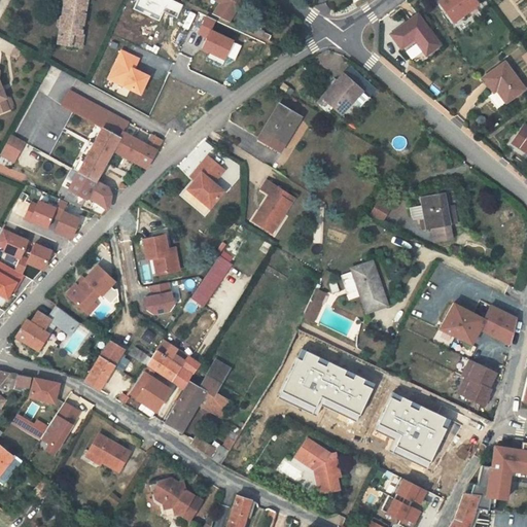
[(66,0),(63,18),(60,20),(59,27),(61,30),(59,44),(72,46),(74,35),(82,36),(88,0),(66,0)]
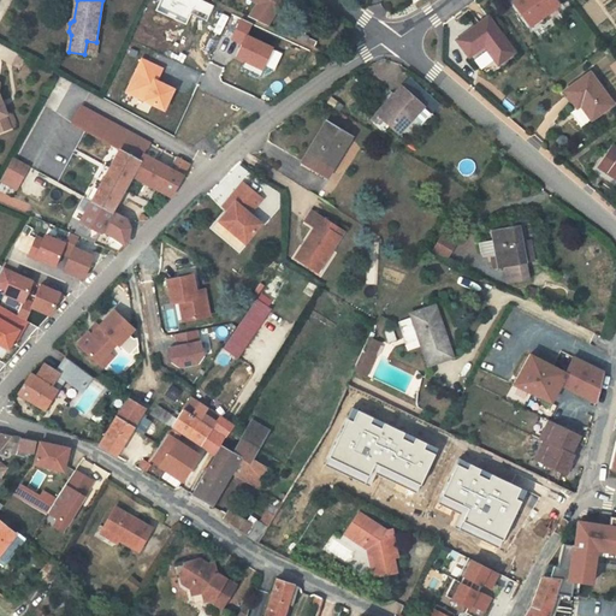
[(187,24),(191,13),(206,21),(213,5),(202,0),(161,0),(157,11),(187,24)]
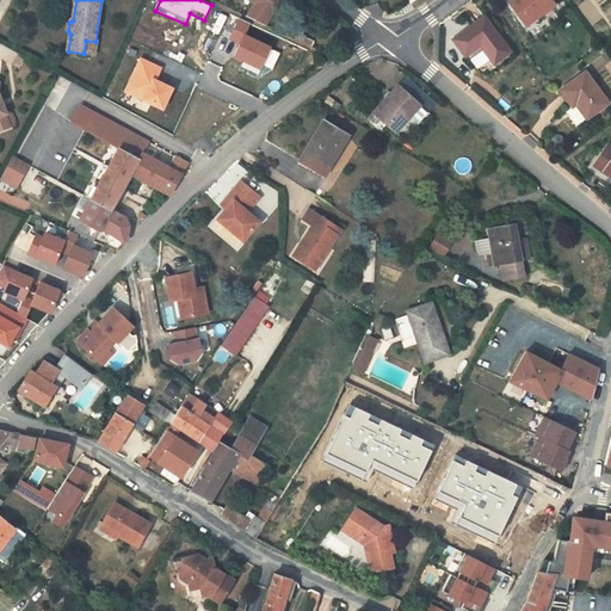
[(273,0),(266,11),(255,4),(247,17),(264,25),(279,2),(276,0),(273,0)]
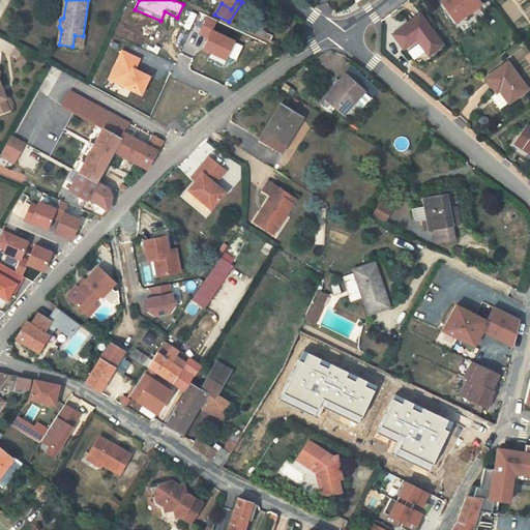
[(216,0),(222,3),(231,9),(237,0),(216,0)]
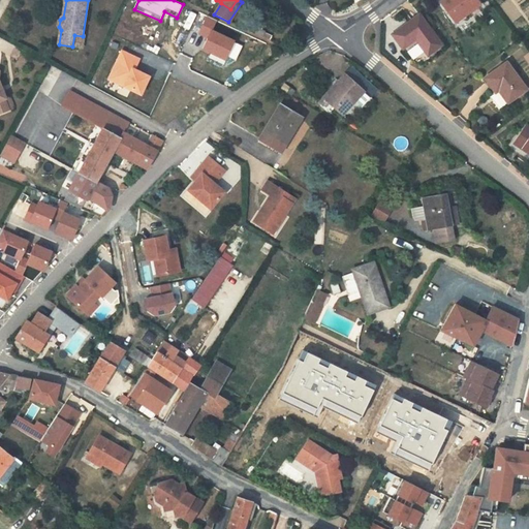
[(455,22),(479,4),(476,0),(447,0),(442,4),(455,22)]
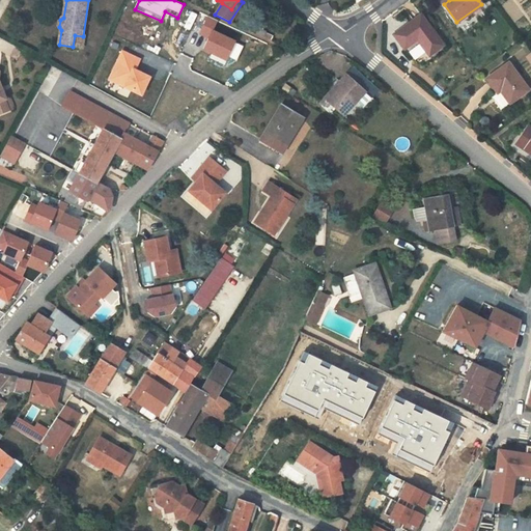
[(423,40),(420,43),(429,55),(443,45),(421,15),(394,34),(404,49),(418,39),(421,36),(423,40)]
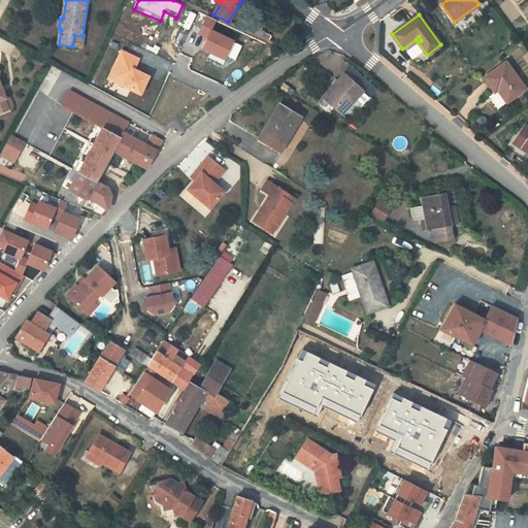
[(233,41),(210,31),(216,21),(206,17),(198,33),(207,37),(202,48),(225,60),(233,41)]
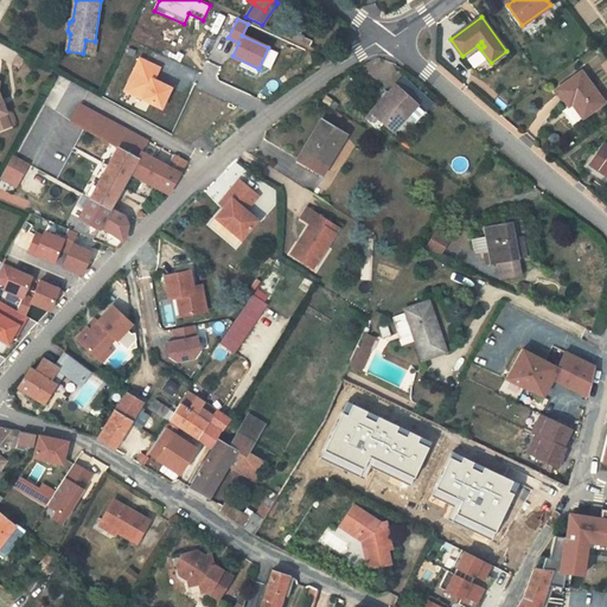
[(304,36),(295,32),(293,37),(310,45),(311,40),(304,37),(304,36)]
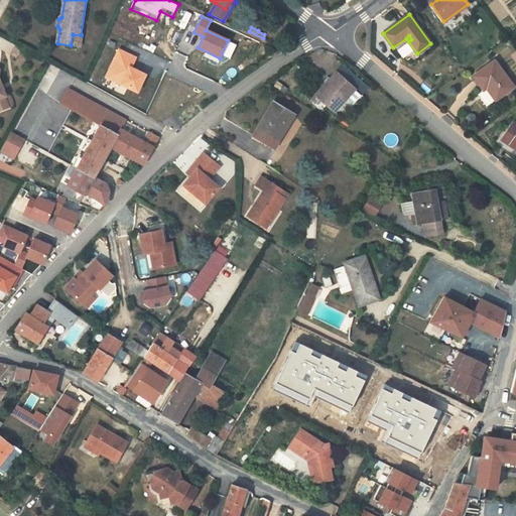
[(71,45),(81,47),(83,36),(81,35),(73,34),(71,45)]
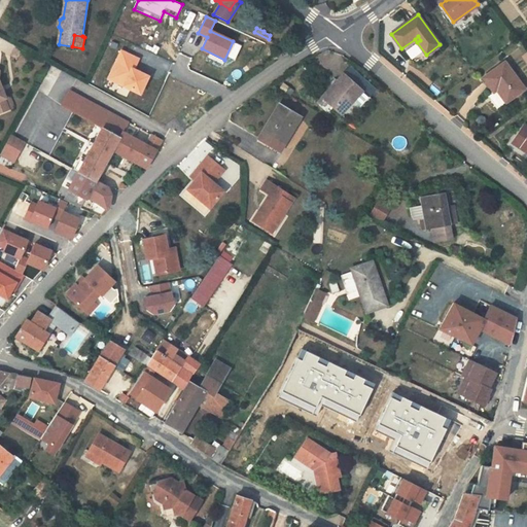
[(111,72),(117,75),(114,81),(140,94),(148,76),(134,69),(138,59),(121,51),(111,72)]
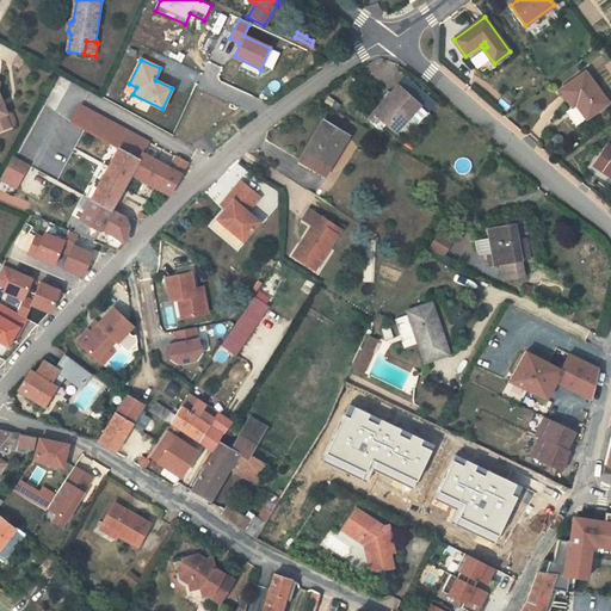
[(586,118),(608,103),(585,72),(560,90),(573,106),(576,104),(586,118)]
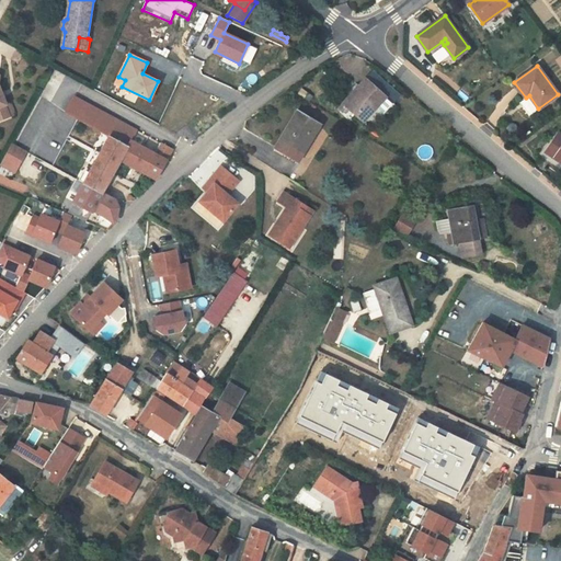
[(367,79),(386,96),(393,89),(374,71),(367,79)]
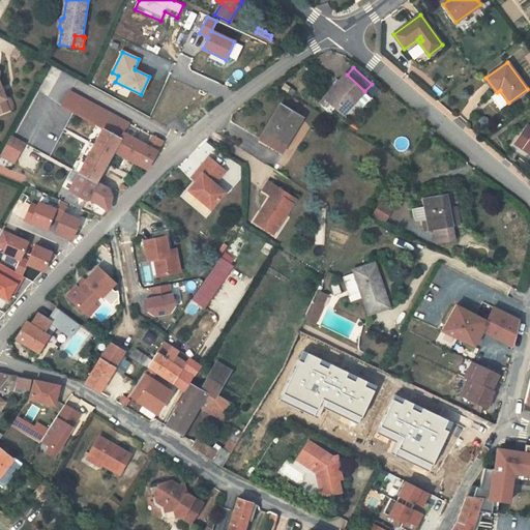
[(118,76),(112,72),(109,79),(115,82),(118,76)]
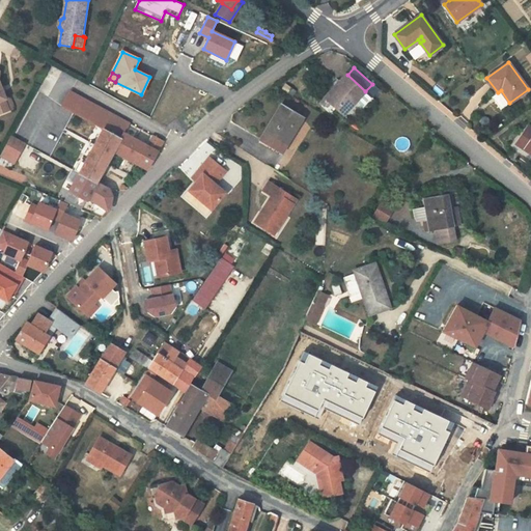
[(334,106),(343,115),(344,115),(366,91),(365,91),(347,75),(346,75),(325,98),(334,106)]
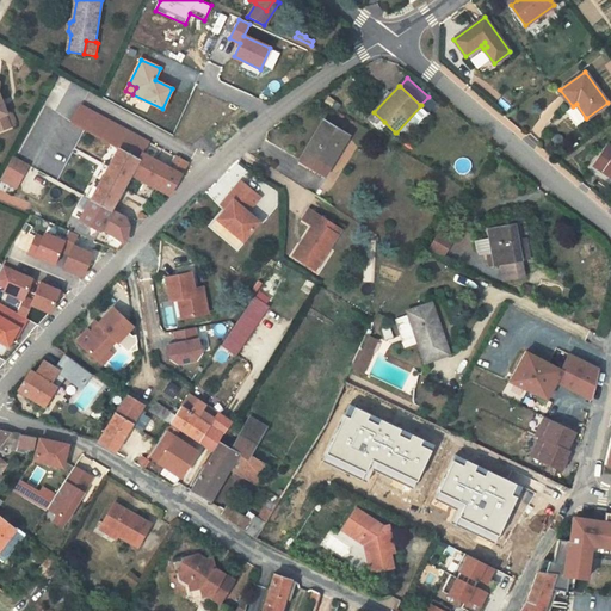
[(332,106),(335,102),(328,97),(325,102),(332,106)]
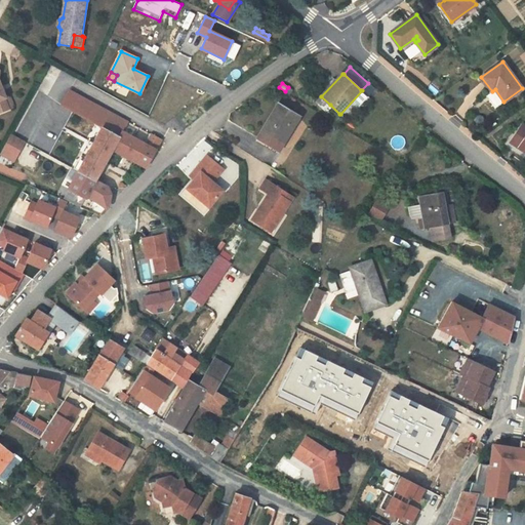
[(146,167),(156,150),(145,143),(136,138),(122,130),(126,121),(110,113),(68,91),(59,106),(103,127),(78,171),(69,189),(86,198),(87,196),(89,197),(106,209),(109,207),(111,194),(108,189),(98,182),(95,180),(113,150),(146,167)]
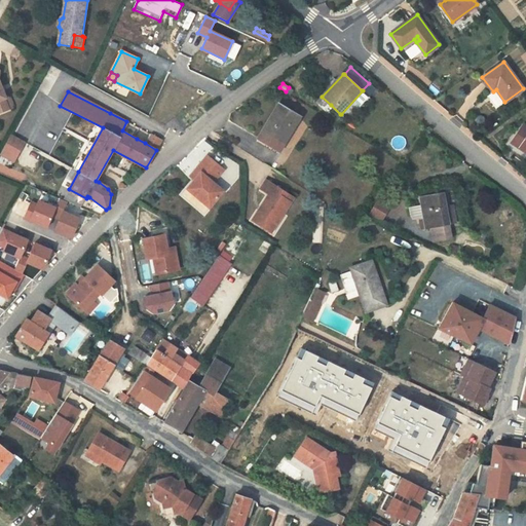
[(331,105),(322,97),(316,103),(326,111),(331,105)]
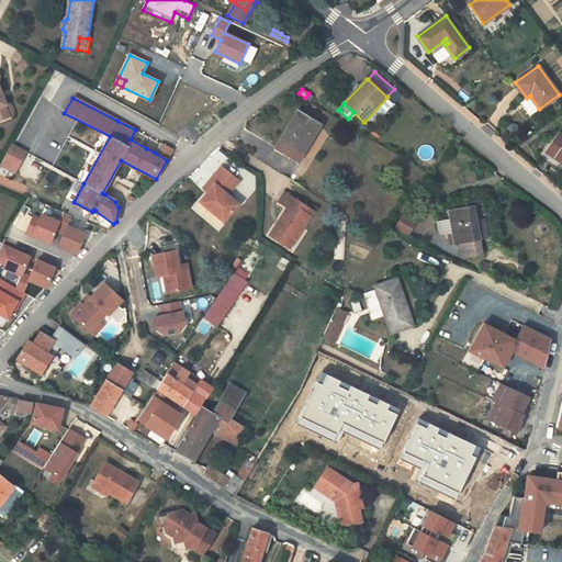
[(276,147),(300,161),(321,125),(296,112),(276,147)]
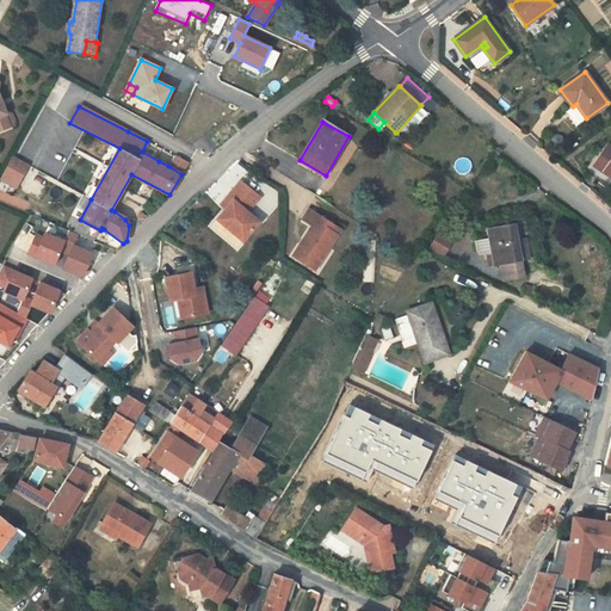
[(610,177),(610,147),(608,144),(593,165),(610,177)]
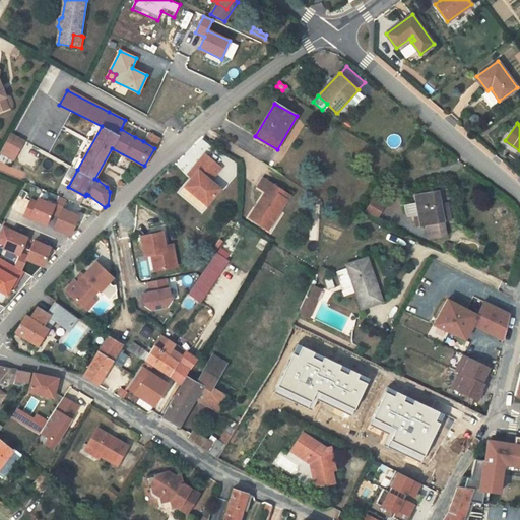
[(149,132),(143,141),(154,148),(160,138),(149,132)]
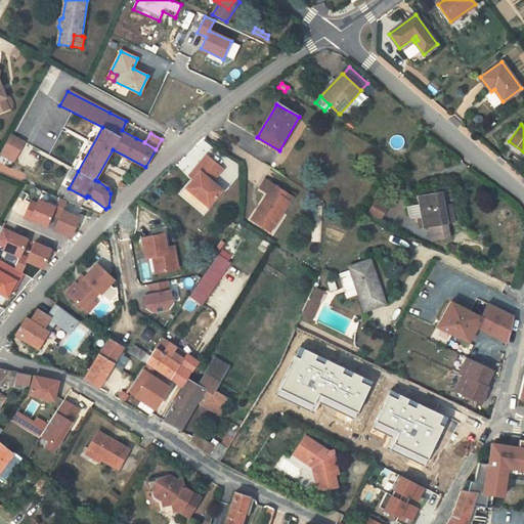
[(10,135),(1,150),(15,158),(24,142),(10,135)]
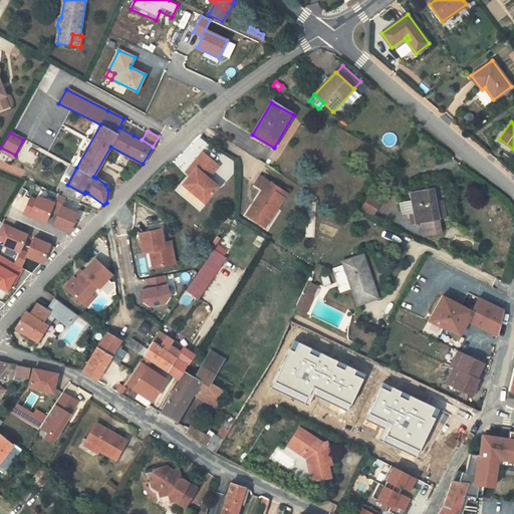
[(15,155),(1,148),(0,150),(0,151),(13,158),(15,155)]
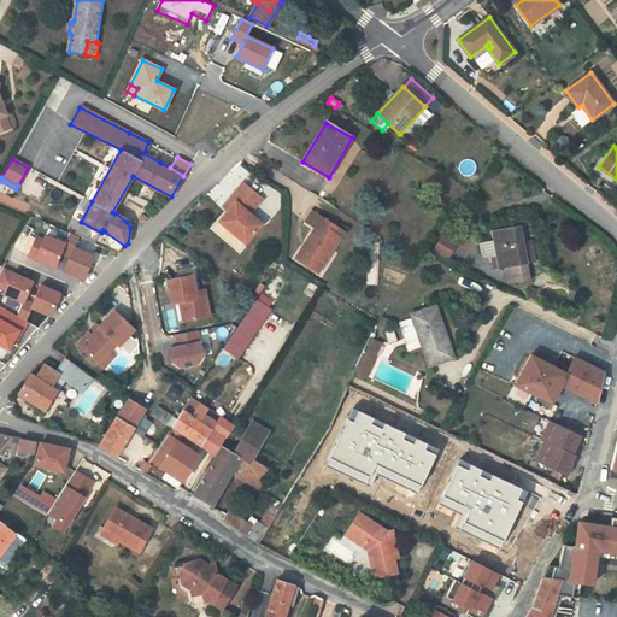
[(229,211),(219,222),(246,242),(262,223),(251,213),(262,200),(242,183),(230,198),(236,203),(229,211)]
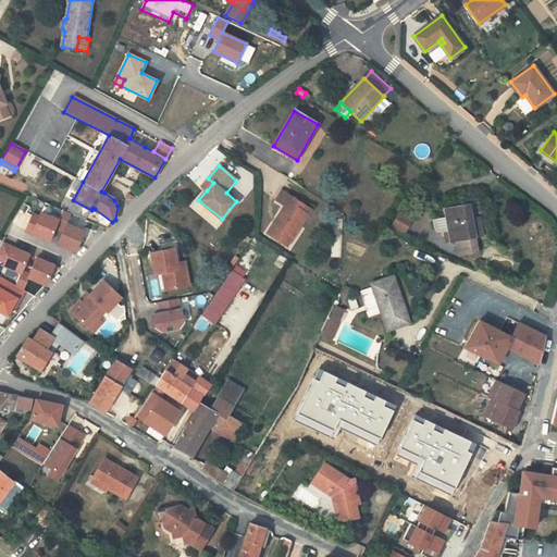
[(213,183),(208,178),(201,186),(207,190),(213,183)]
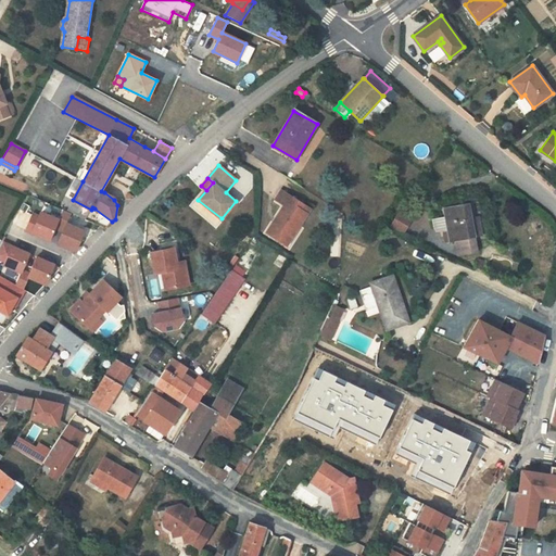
[(303,204),(281,190),(275,200),(283,205),(276,217),(278,219),(275,224),(273,223),(266,232),(283,244),(295,226),(299,228),(307,213),(301,209),(303,204)]
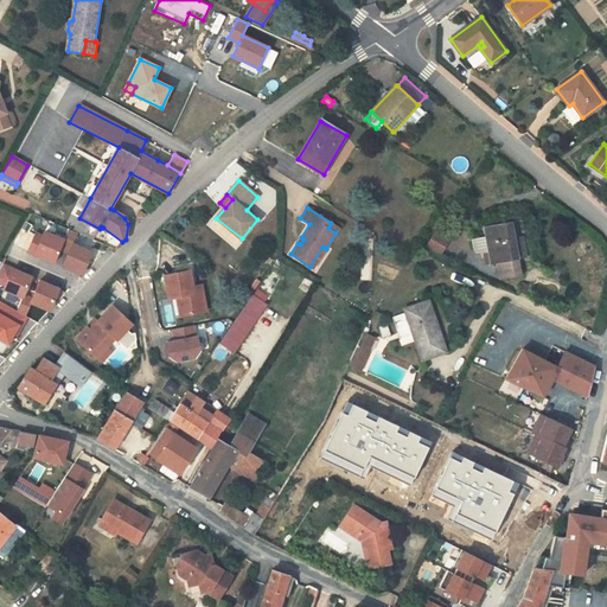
[(518,259),(526,257),(523,236),(517,237),(515,222),(484,228),(486,237),(489,251),(491,264),(497,263),(500,279),(522,275),(518,259)]
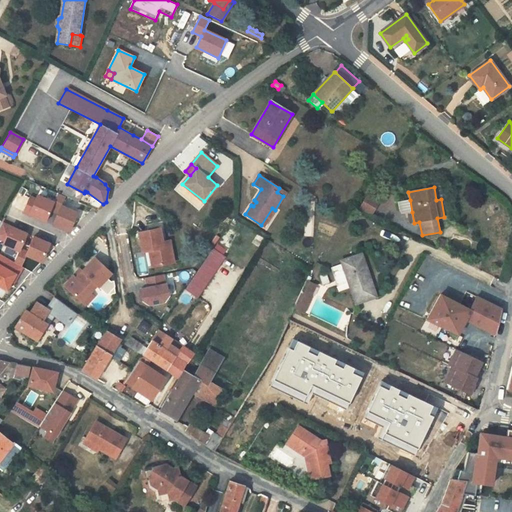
[(286,192),(279,188),(277,192),(283,196),(286,192)]
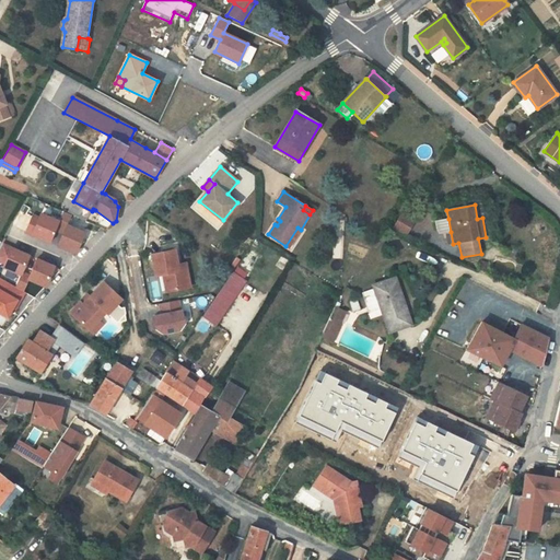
[(63,211),(59,222),(56,230),(63,233),(58,245),(76,253),(84,233),(67,225),(71,214),(63,211)]
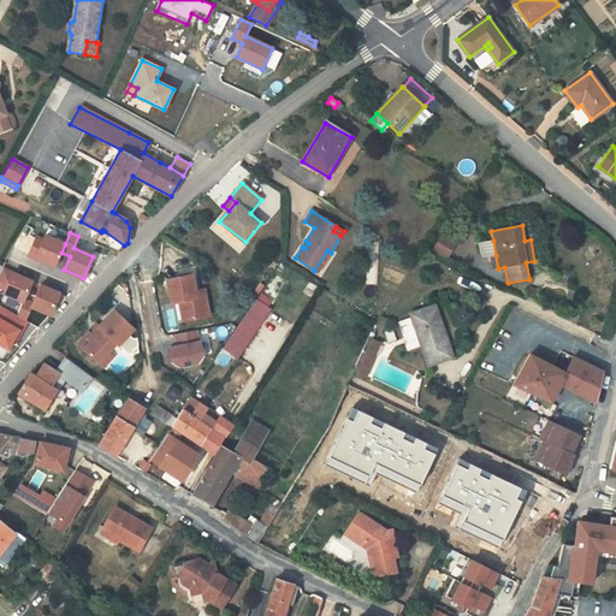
[(433,248),(445,256),(455,243),(444,235),(433,248)]
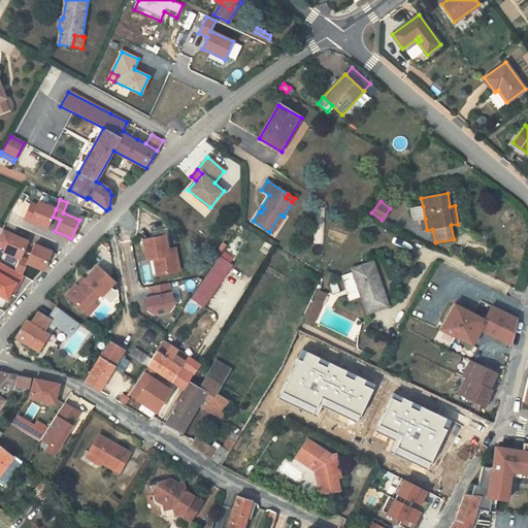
[(42,208),(35,205),(29,220),(47,228),(53,217),(56,209),(43,204),(42,208)]
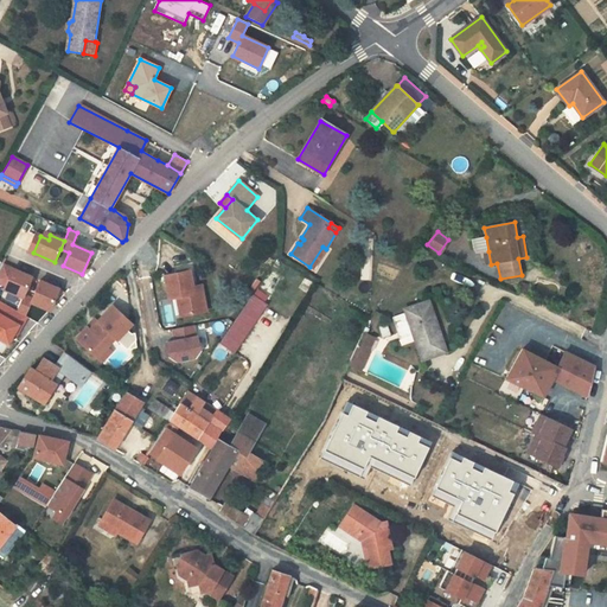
[(489,251),(486,237),(472,240),(473,250),(477,253),(484,251),(489,251)]
